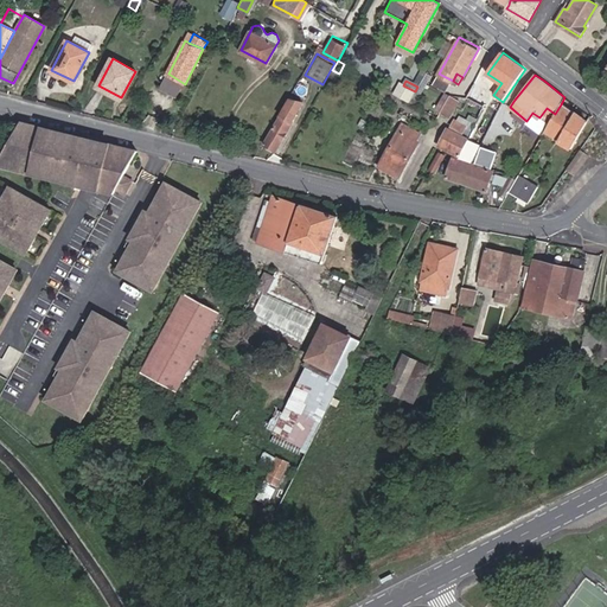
[(410,100),(415,91),(403,85),(401,83),(396,93),(410,100)]
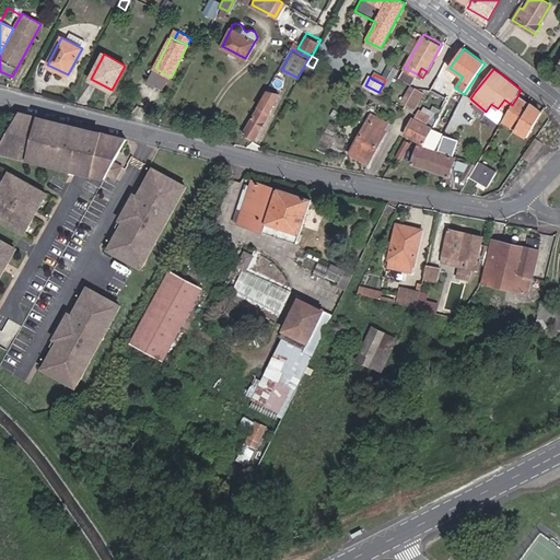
[(440,77),(433,89),(447,97),(452,88),(446,84),(447,81),(440,77)]
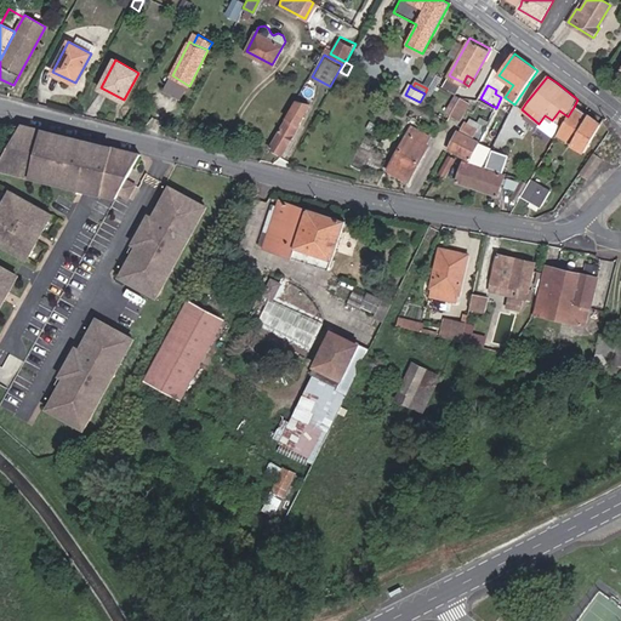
[(281,152),(298,125),(300,126),(312,104),(298,101),(272,147),(281,152)]
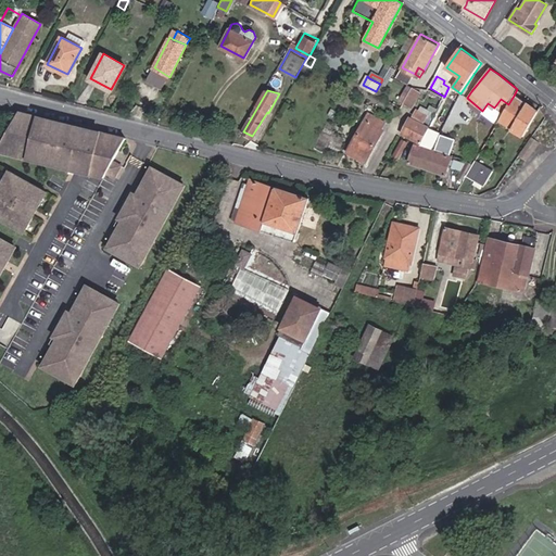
[(397,102),(401,104),(407,93),(404,92),(397,102)]
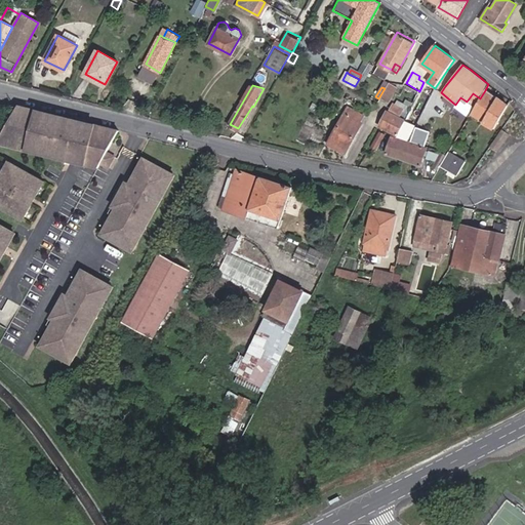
[(385,88),(378,98),(385,102),(390,92),(385,88)]
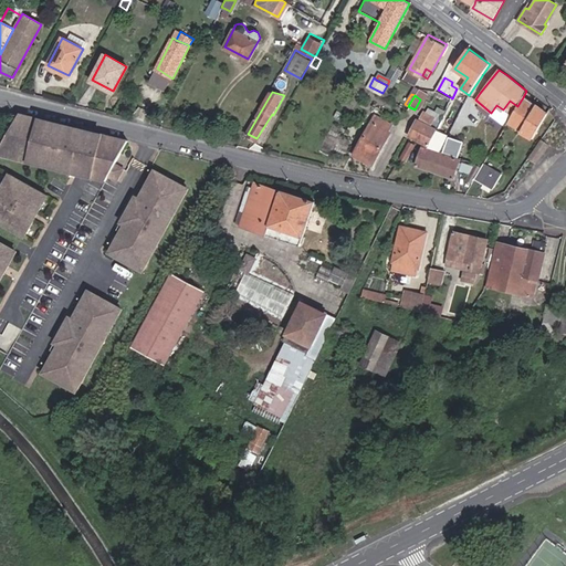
[(517,106),(512,116),(510,121),(522,128),(521,132),(533,139),(548,113),(523,97),(517,106)]
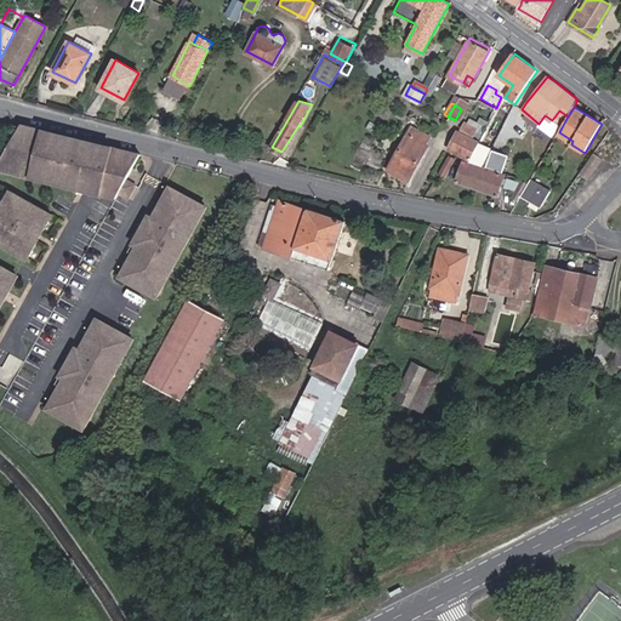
[(559,110),(552,120),(562,127),(568,117),(559,110)]
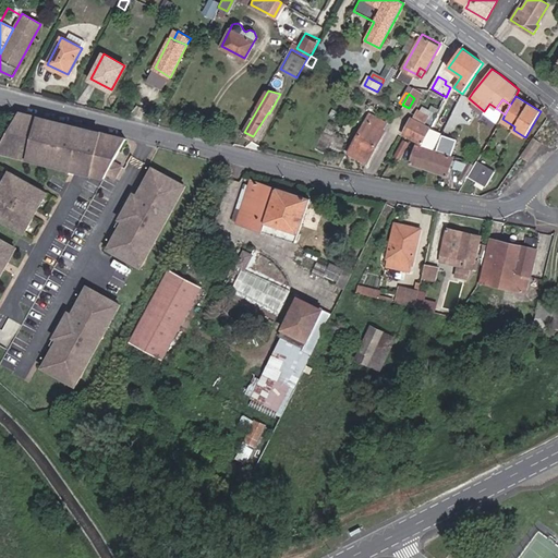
[(413,118),(409,125),(404,134),(423,144),(429,130),(431,128),(424,124),(428,114),(433,117),(436,110),(432,108),(429,112),(423,109),(421,112),(419,111),(414,119),(413,118)]
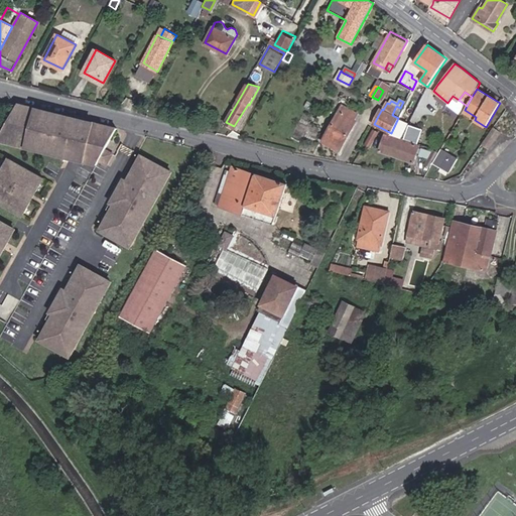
[(357,114),(343,106),(324,141),(340,150),(355,121),(353,120),(357,114)]
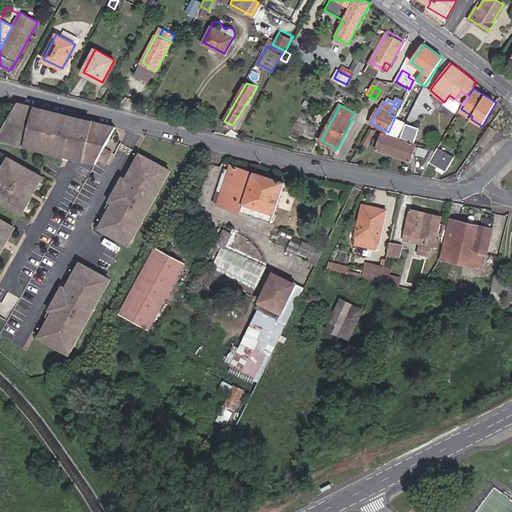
[(55,113),(27,106),(26,109),(15,107),(0,133),(0,136),(11,139),(10,143),(25,146),(26,143),(33,144),(32,148),(58,154),(59,151),(67,152),(68,150),(71,139),(74,140),(78,122),(54,116),(55,113)]
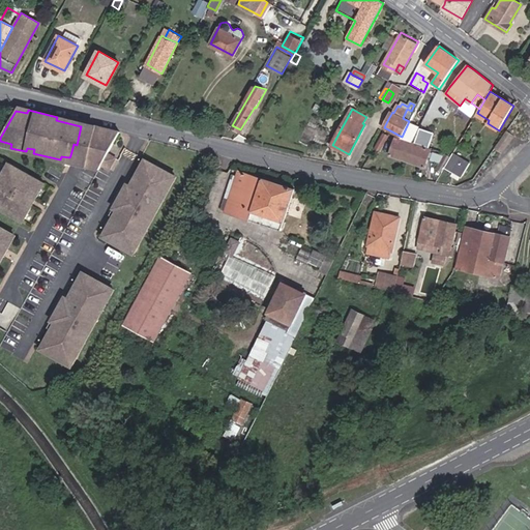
[(489,120),(477,113),(475,116),(488,123),(489,120)]
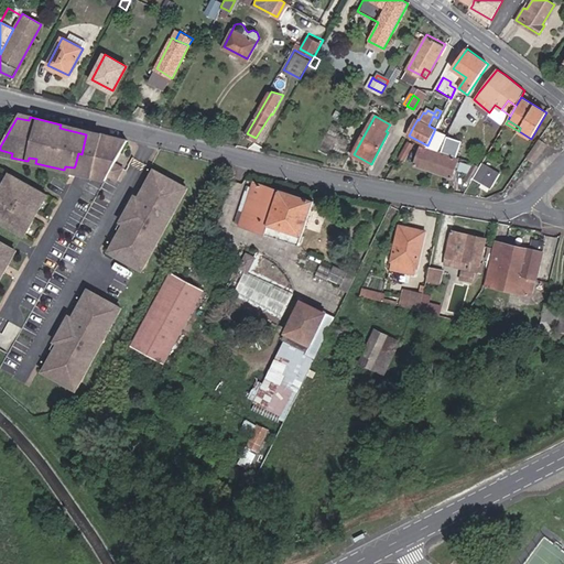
[(105,134),(61,125),(60,128),(86,134),(82,154),(78,153),(75,165),(74,167),(65,166),(64,170),(89,176),(90,175),(89,174),(93,169),(107,176),(114,163),(99,155),(105,134)]
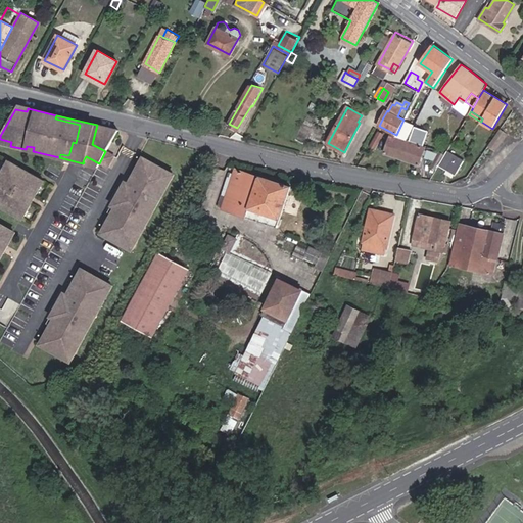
[(409,140),(414,127),(402,122),(396,135),(395,136),(409,140)]
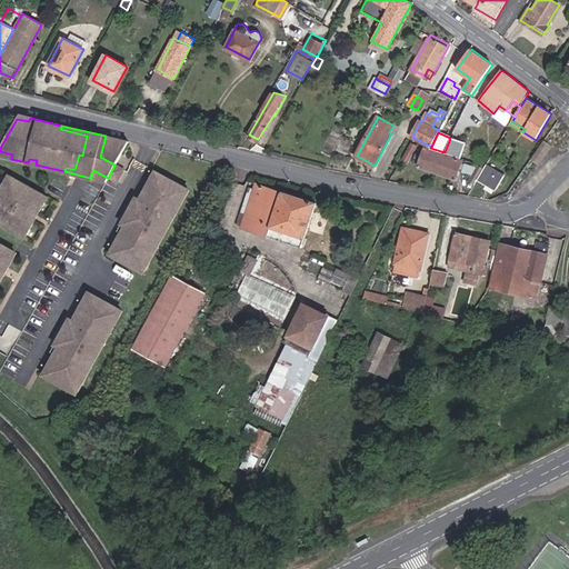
[(115,165),(128,141),(106,136),(100,157),(115,165)]
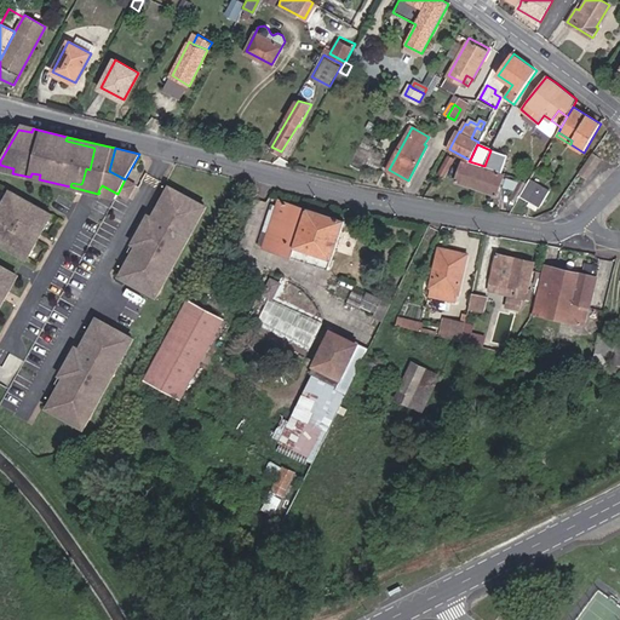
[(507,155),(491,150),(484,166),(501,172),(504,167),(507,155)]
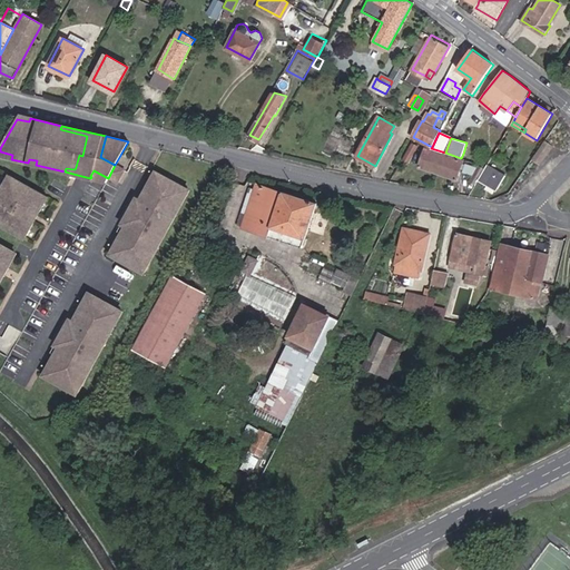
[(543,144),(538,153),(546,159),(552,150),(543,144)]
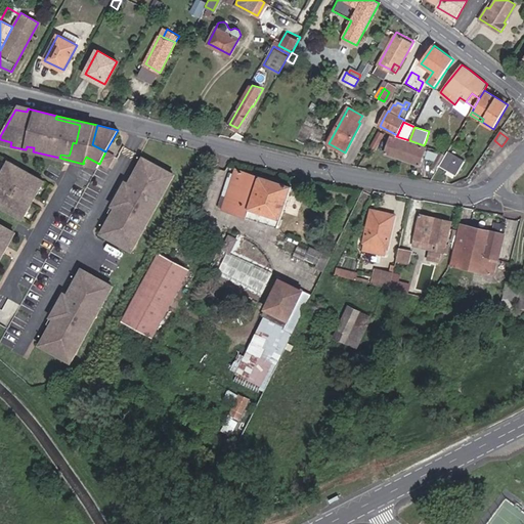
[(376,149),(385,134),(378,133),(370,146),(376,149)]
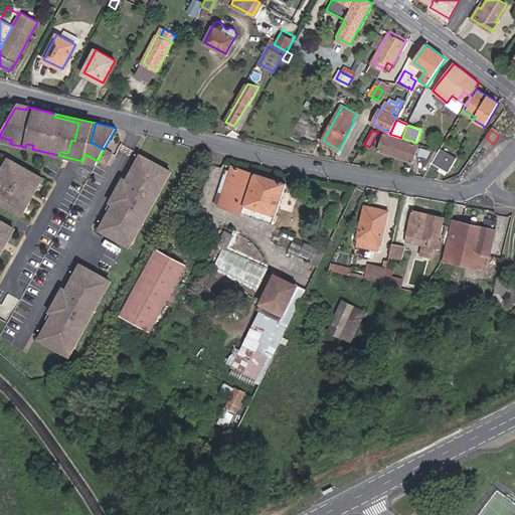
[(384,134),(379,150),(412,161),(417,146),(384,134)]
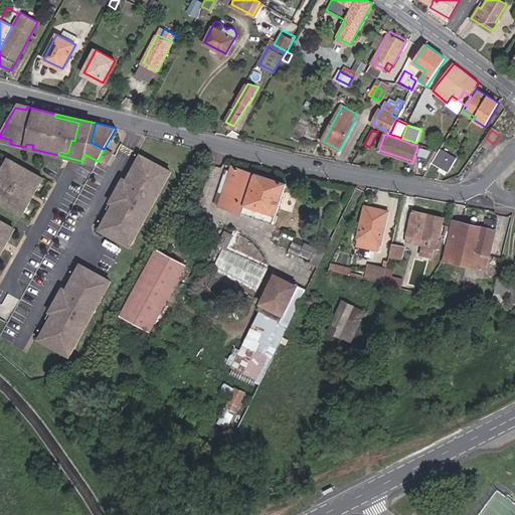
[(493,144),(486,138),(480,146),(488,151),(493,144)]
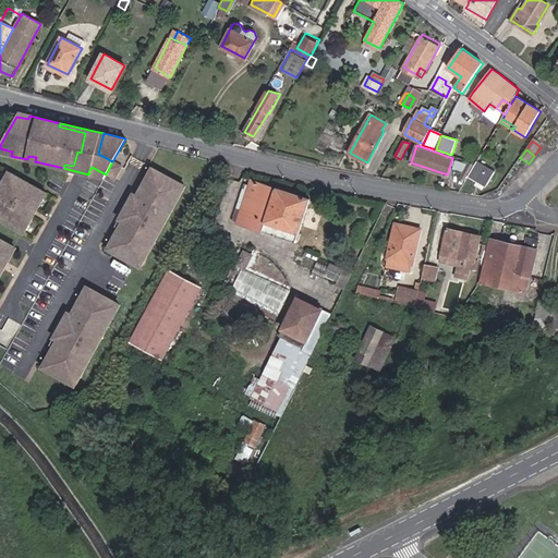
[(476,164),(472,161),(463,176),(468,178),(470,176),(476,164)]
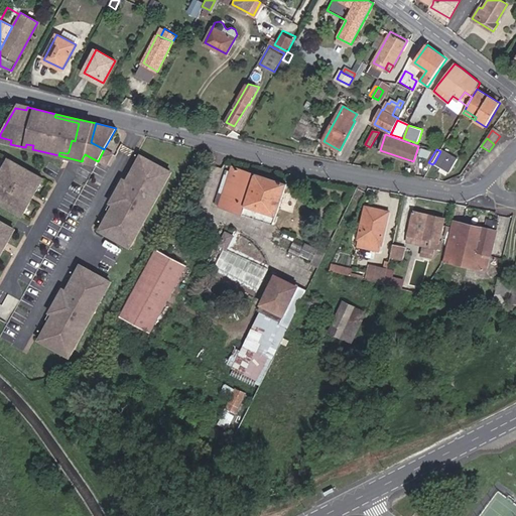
[(441,150),(440,151),(434,162),(442,166),(443,165),(452,170),(458,159),(441,150)]
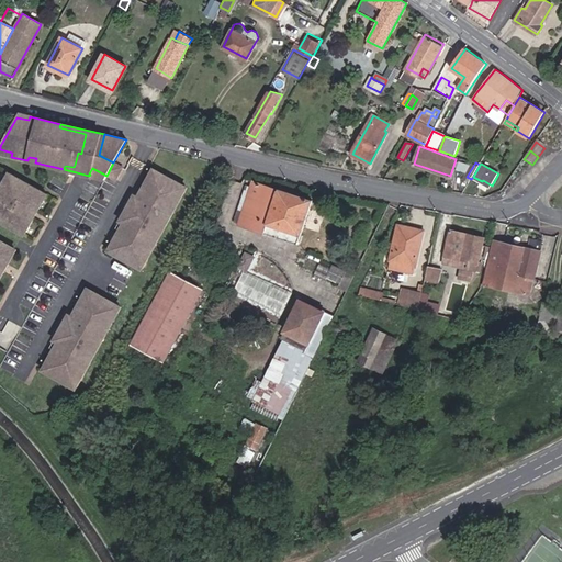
[(102,183),(107,176),(92,168),(89,173),(90,175),(89,176),(102,183)]
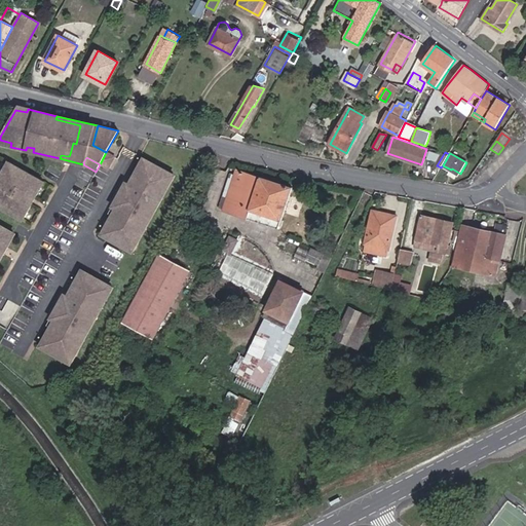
[(138,245),(159,207),(155,204),(159,198),(162,201),(173,182),(170,180),(174,173),(148,158),(144,165),(140,163),(129,183),(133,185),(126,195),(120,192),(112,207),(115,209),(105,227),(110,229),(106,236),(130,250),(135,242),(138,245)]
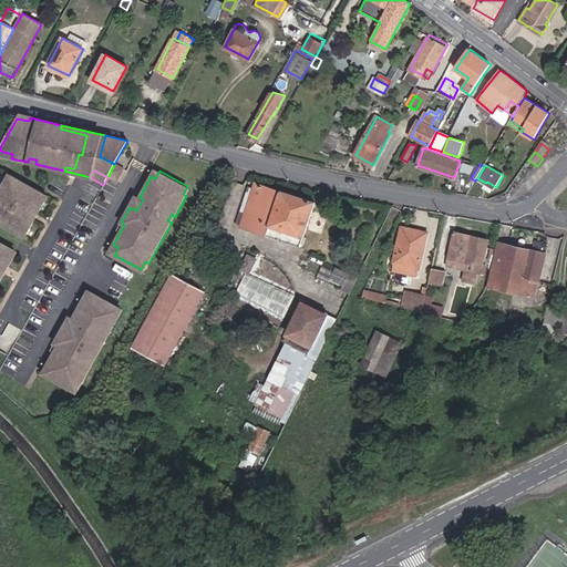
[(48,196),(9,174),(0,189),(0,223),(24,237),(34,219),(32,218),(35,213),(38,214),(48,196)]
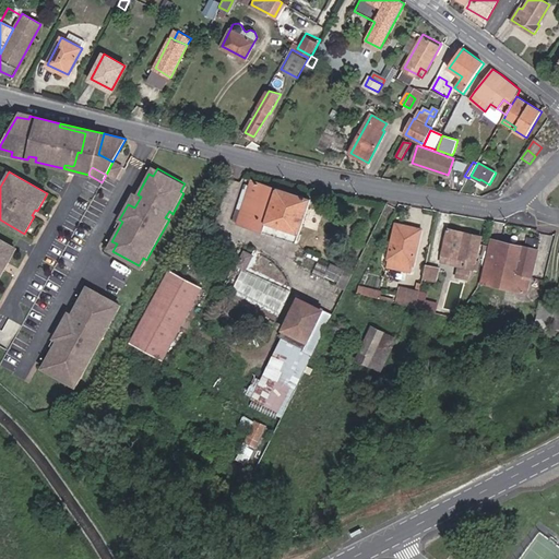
[(276,191),(249,181),(234,223),(295,245),(310,201),(277,189),(276,191)]
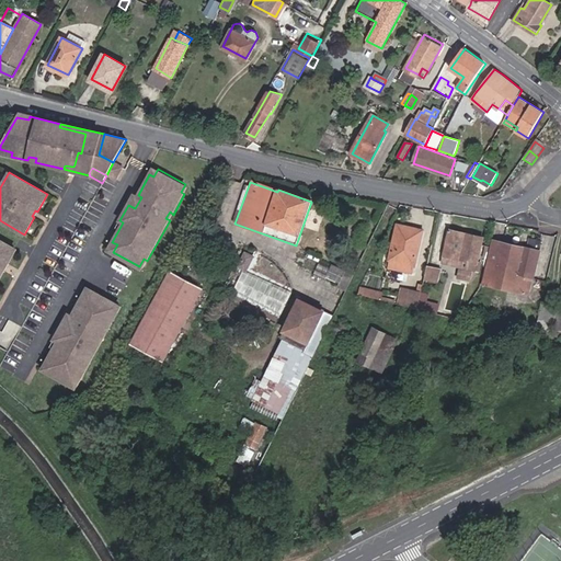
[(422,231),(397,226),(390,260),(414,265),(422,231)]
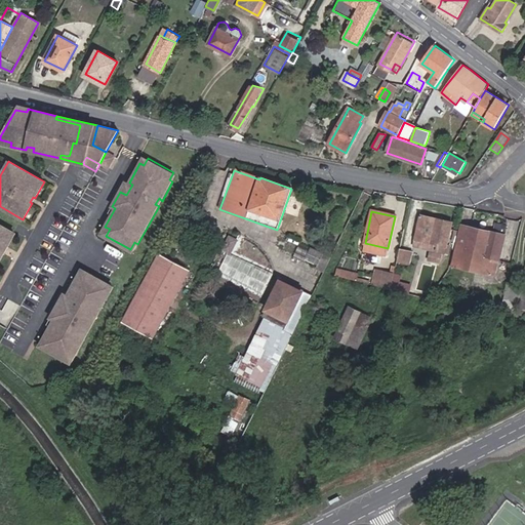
[(451,224),(419,216),(413,247),(430,251),(442,254),(444,254),(451,224)]
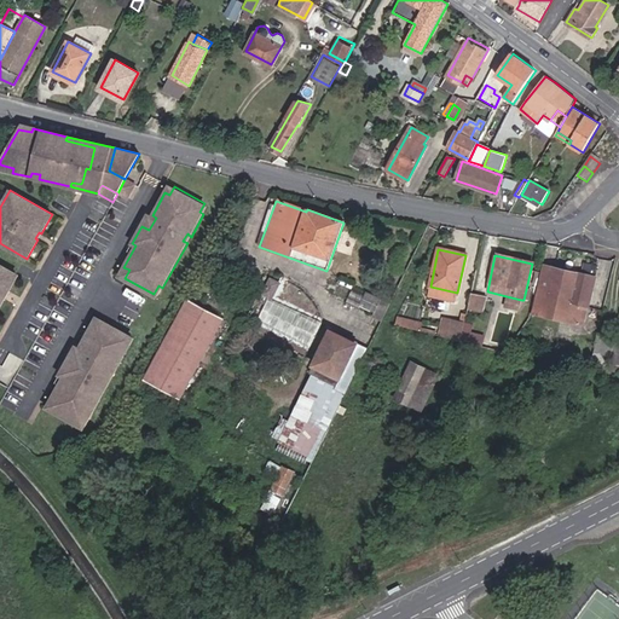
[(0,308),(0,307),(0,299),(6,289),(10,291),(15,283),(10,281),(15,272),(0,264),(0,308)]
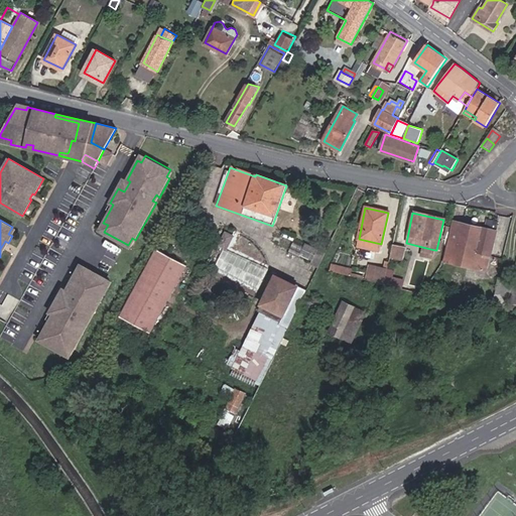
[(444,261),(455,264),(486,271),(489,255),(491,255),(496,232),(454,222),(444,261)]
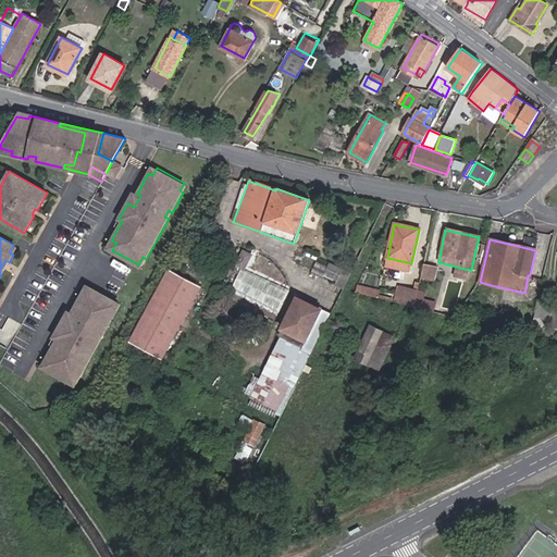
[(251,255),(243,250),(236,264),(244,269),(251,255)]
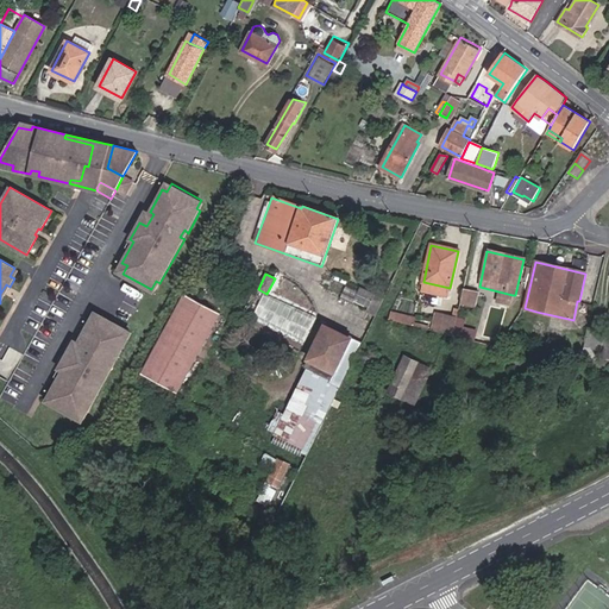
[(375,295),(359,288),(353,300),(369,308),(375,295)]
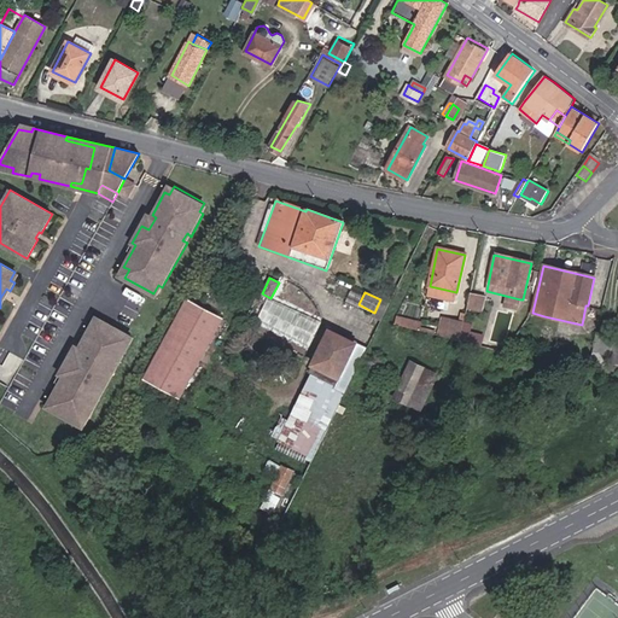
[(481,314),(484,297),(468,293),(464,309),(481,314)]
